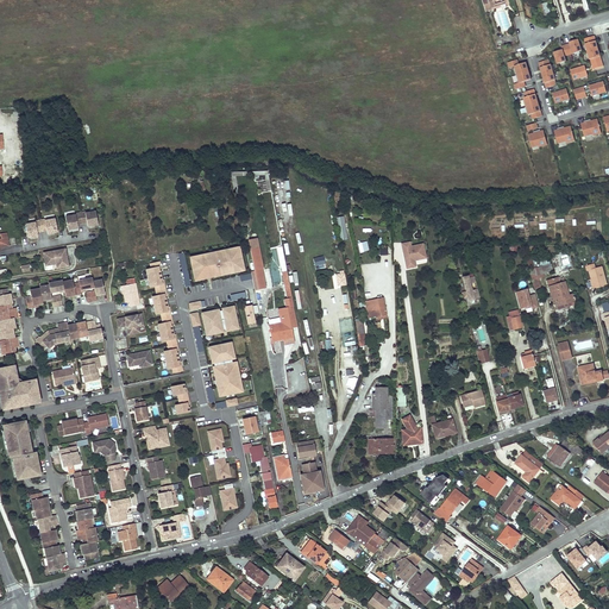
[(481,0),(485,12),(491,10),(490,8),(495,7),(494,2),(500,0),(481,0)]
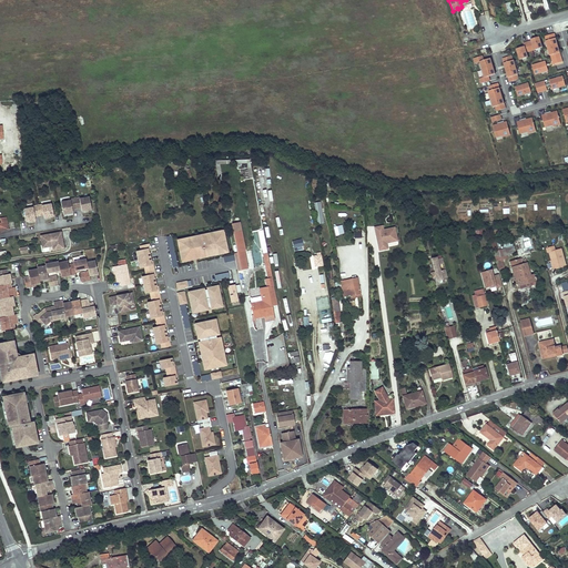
[(540,48),(537,37),(530,39),(531,41),(524,43),(524,47),(516,49),(519,59),(527,57),(525,52),(540,48)]
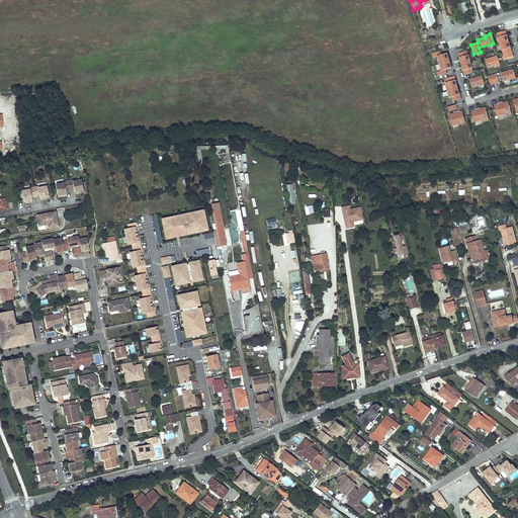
[(505,59),(513,56),(507,34),(498,37),(500,41),(499,41),(502,51),(505,59)]
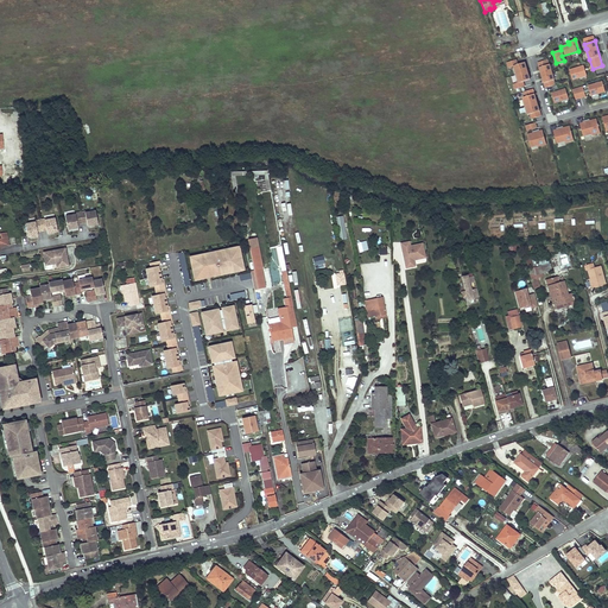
[(523,81),(530,78),(525,62),(518,64),(517,59),(506,62),(508,68),(513,65),(518,82),(513,83),(514,89),(524,86),(523,81)]
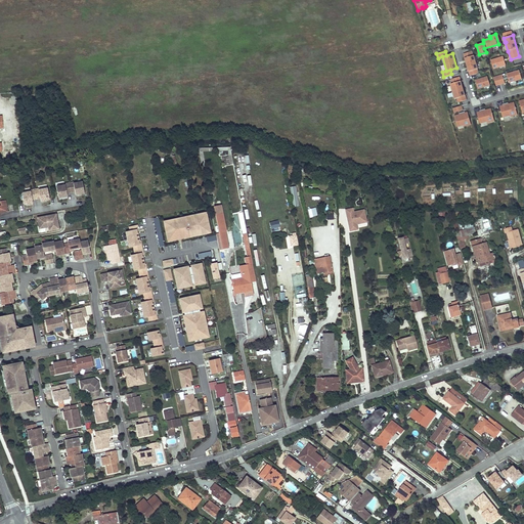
[(472,51),(464,53),(470,76),(478,73),(477,69),(478,69),(474,55),(473,55),(472,51)]
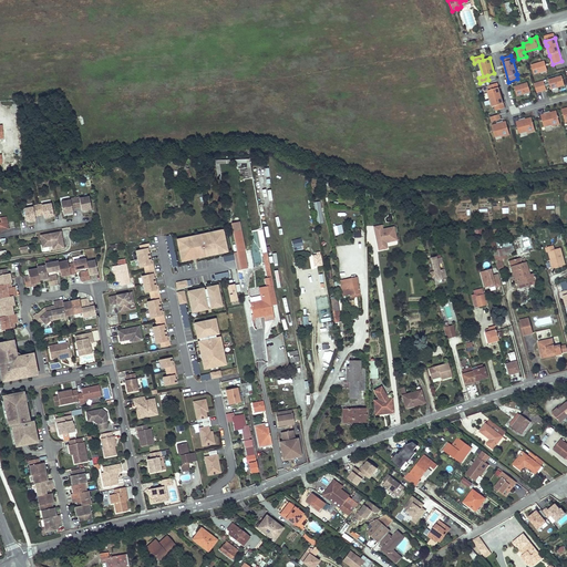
[(547,71),(544,61),(531,64),(534,74),(547,71)]
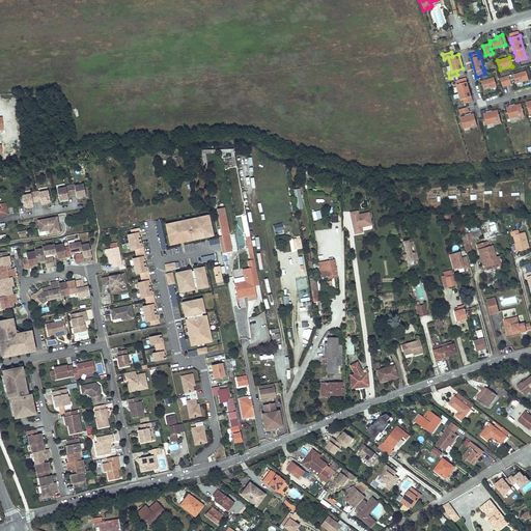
[(513,75),(515,84),(528,80),(526,72),(513,75)]
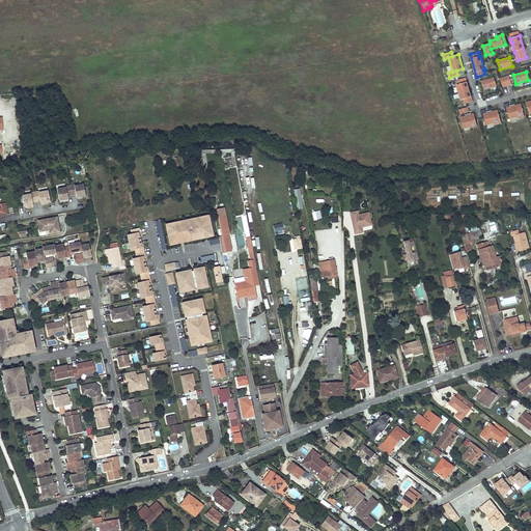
[(508,76),(500,78),(502,87),(511,84),(508,76)]
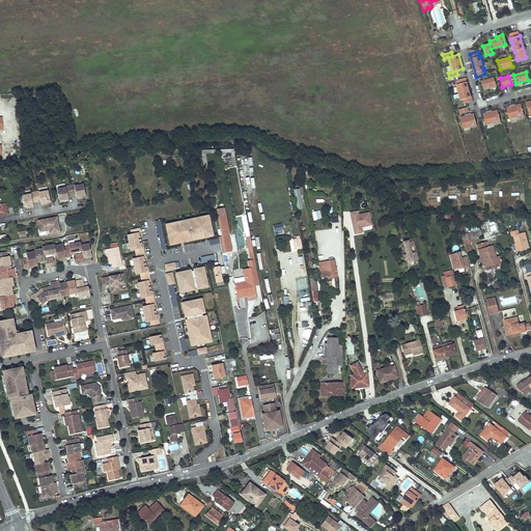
[(494,77),(481,81),(483,90),(496,86),(494,77)]
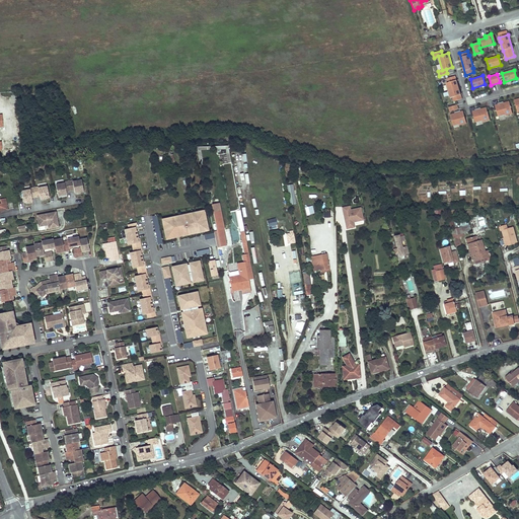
[(446,78),(448,82),(446,83),(450,97),(452,97),(453,101),(461,98),(455,76),(446,78)]
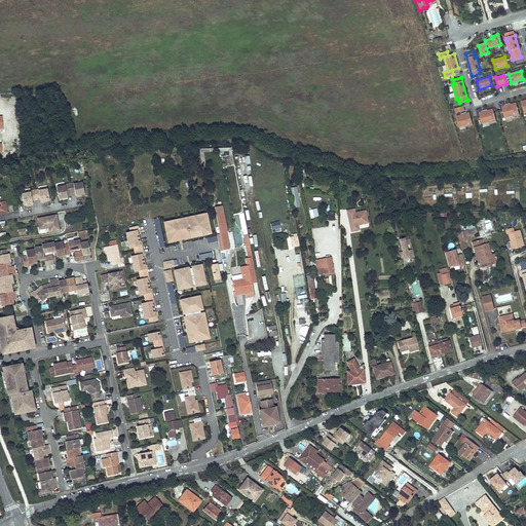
[(503,102),(498,103),(500,112),(502,112),(504,118),(511,116),(512,117),(519,115),(516,103),(504,106),(503,102)]
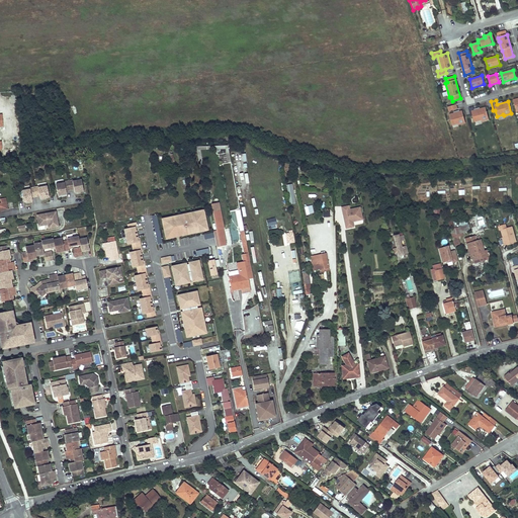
[(473,110),(472,106),(468,107),(470,116),(472,115),(473,122),(481,120),(481,121),(488,119),(485,107),(473,110)]
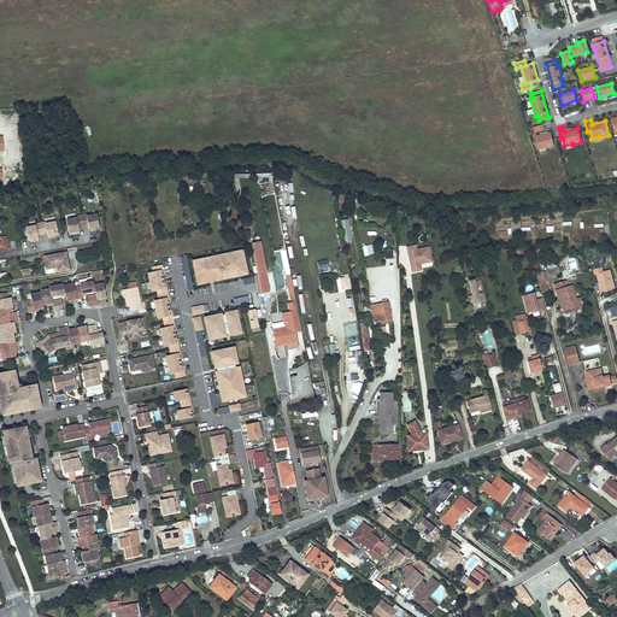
[(539,151),(554,146),(550,131),(535,136),(539,151)]
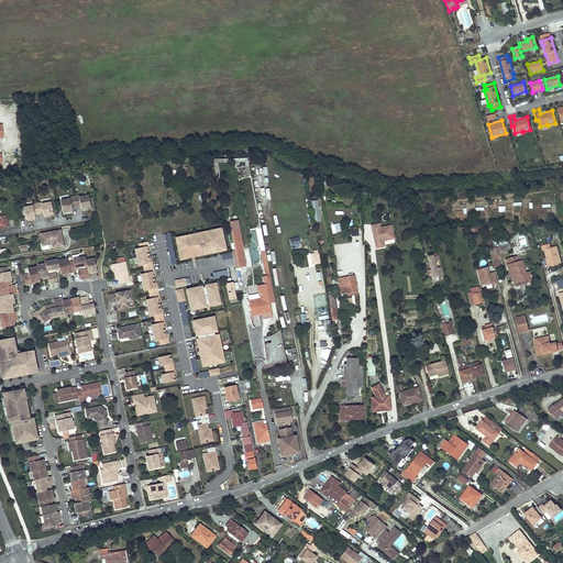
[(86,207),(90,206),(88,196),(79,198),(79,197),(69,198),(69,199),(61,201),(63,211),(67,210),(67,212),(73,212),(72,208),(80,207),(81,210),(86,209),(86,207)]
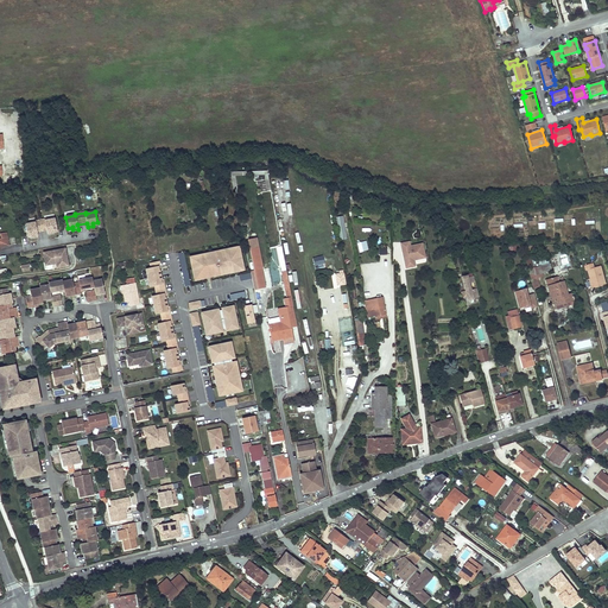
[(25,225),(27,235),(32,234),(32,238),(38,236),(37,233),(46,230),(48,234),(52,233),(52,230),(57,230),(55,219),(45,221),(45,220),(35,221),(35,223),(25,225)]
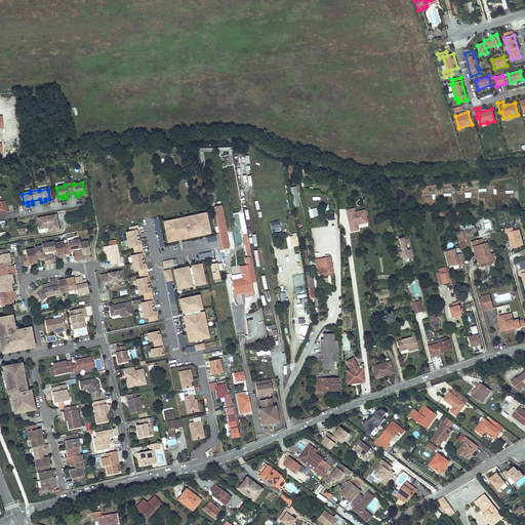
[(223,204),(213,205),(218,233),(216,233),(218,249),(230,248),(223,204)]
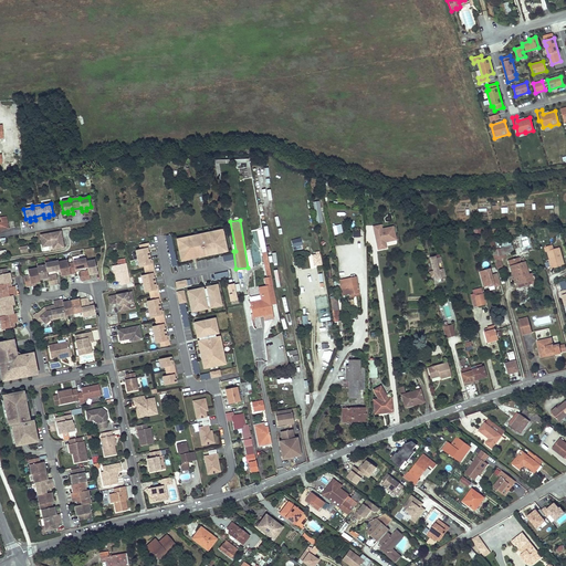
[(383,228),(376,229),(380,251),(386,249),(387,251),(389,251),(389,247),(398,245),(395,229),(384,231),(383,228)]
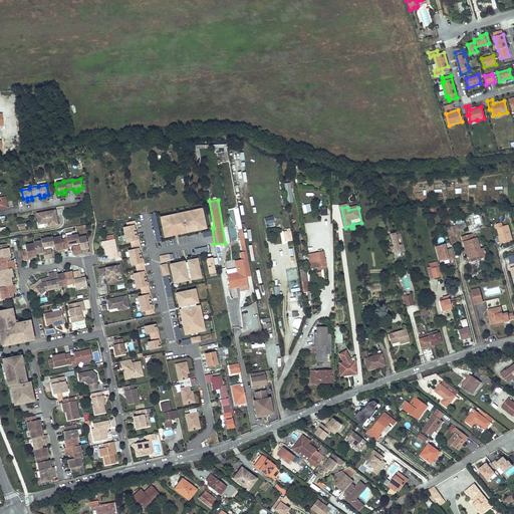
[(160,218),(165,239),(208,231),(204,209),(160,218)]
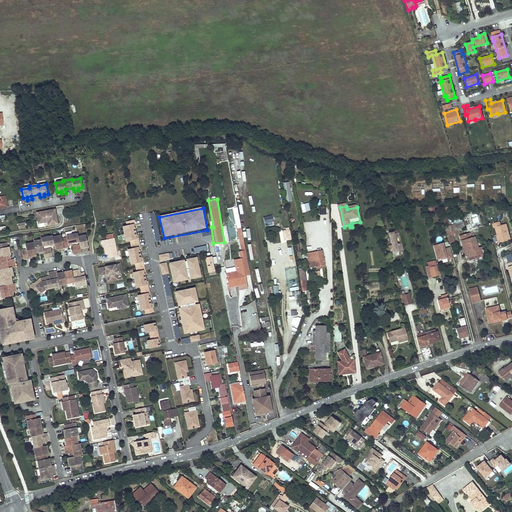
[(36,213),(38,224),(47,222),(47,226),(57,224),(54,210),(36,213)]
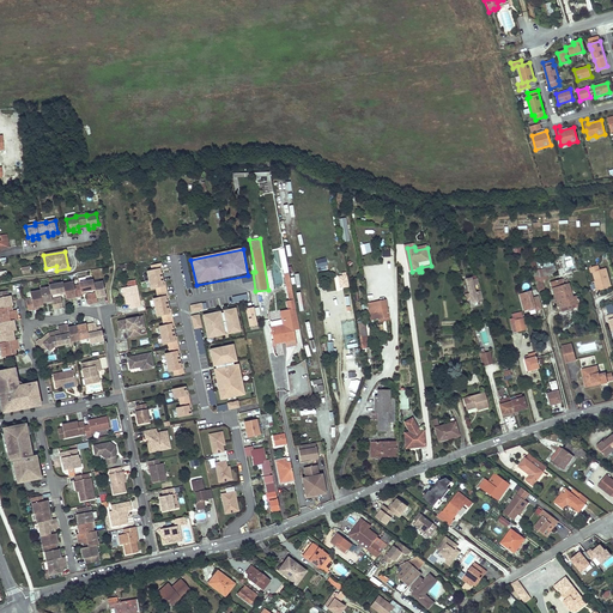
[(187,253),(180,254),(184,289),(190,287),(187,253)]
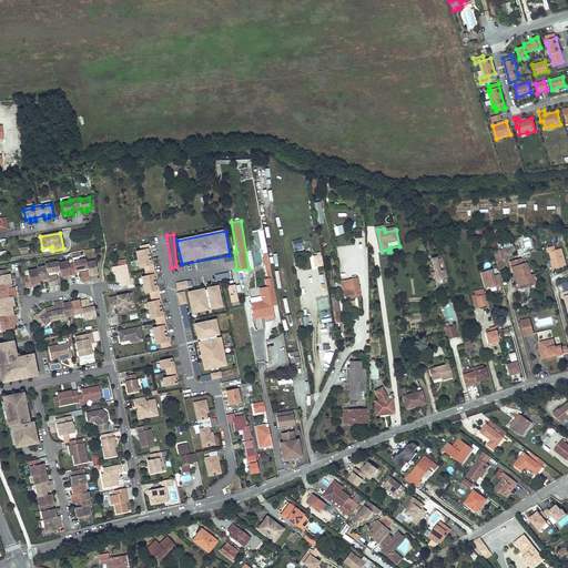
[(496,236),(490,237),(495,252),(500,250),(496,236)]
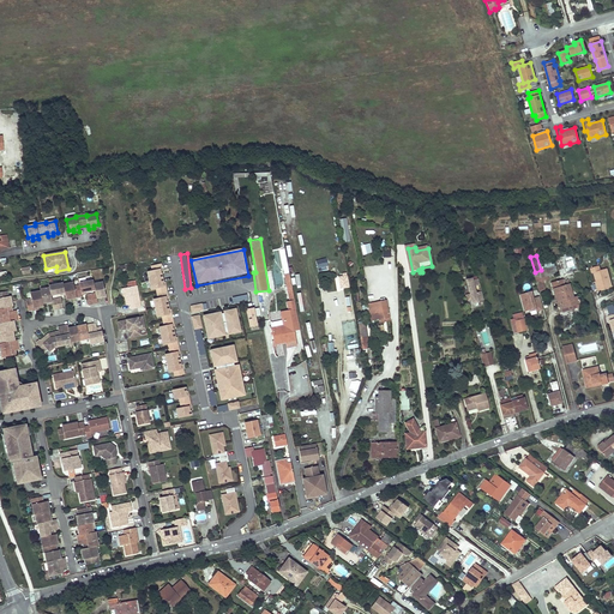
[(326,258),(315,259),(318,271),(327,269),(326,258)]
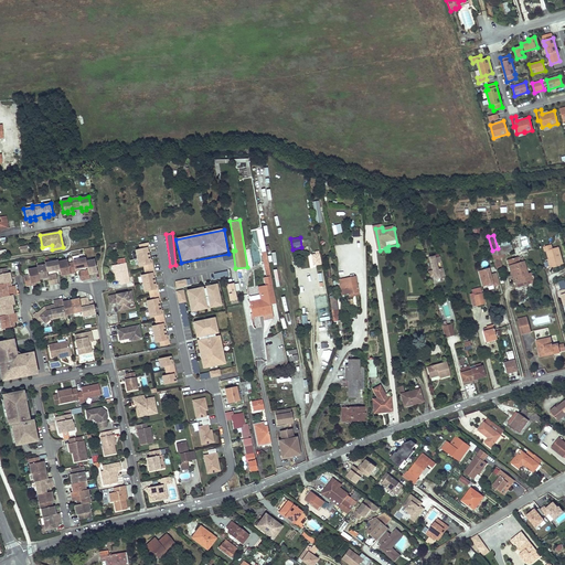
[(160,348),(170,345),(149,244),(139,246),(140,249),(135,251),(139,268),(144,268),(146,275),(141,276),(145,294),(150,294),(151,301),(147,302),(150,319),(155,319),(157,326),(151,327),(155,344),(160,344),(160,348)]
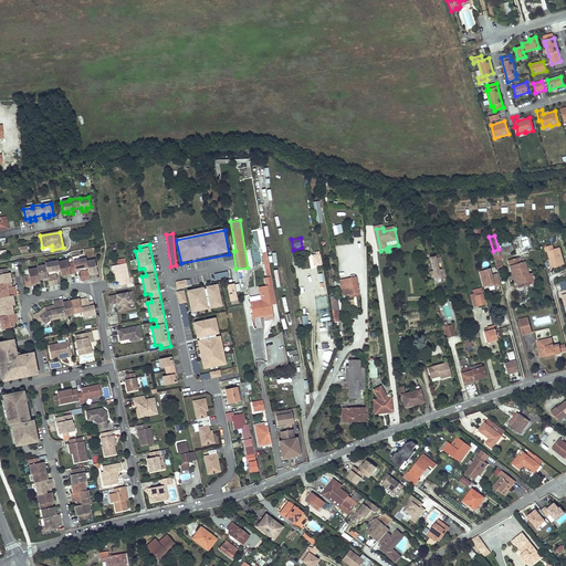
[(499,249),(493,251),(498,268),(503,266),(501,259),(506,258),(505,255),(514,253),(512,245),(499,249)]
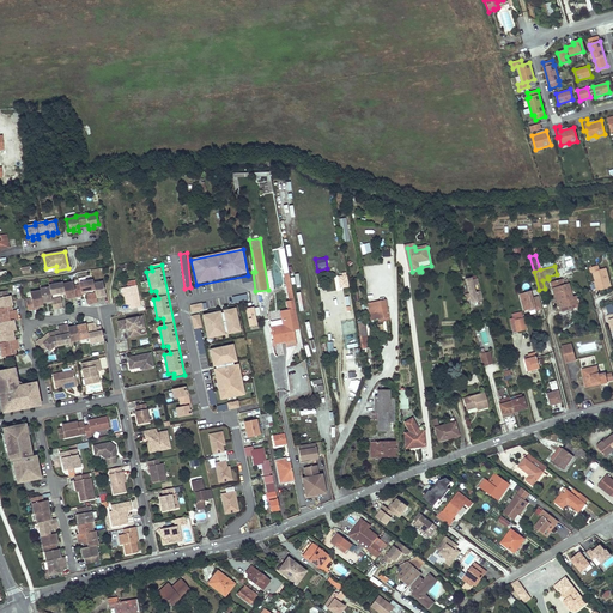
[(599,266),(590,267),(592,273),(594,272),(599,291),(612,287),(606,268),(600,271),(599,266)]
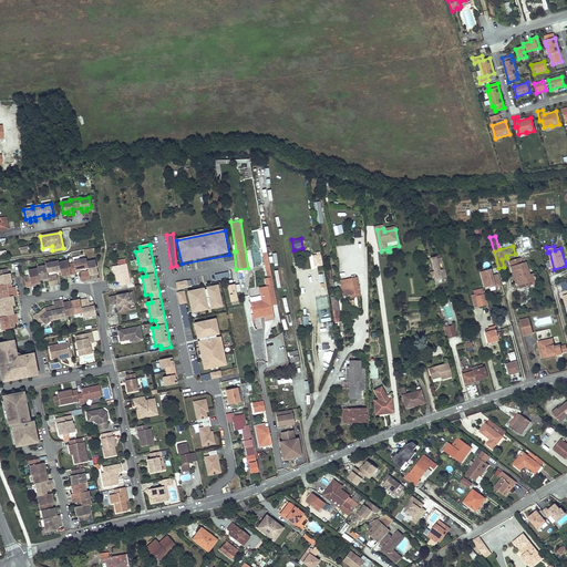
[(320,264),(318,251),(315,253),(316,255),(311,256),(313,265),(320,264)]
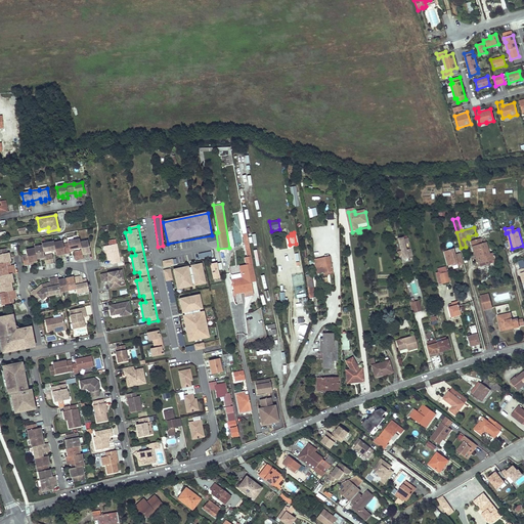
[(402,236),(397,238),(401,251),(397,252),(398,256),(402,255),(403,258),(407,257),(412,255),(410,248),(405,249),(404,244),(408,242),(407,237),(402,238),(402,236)]
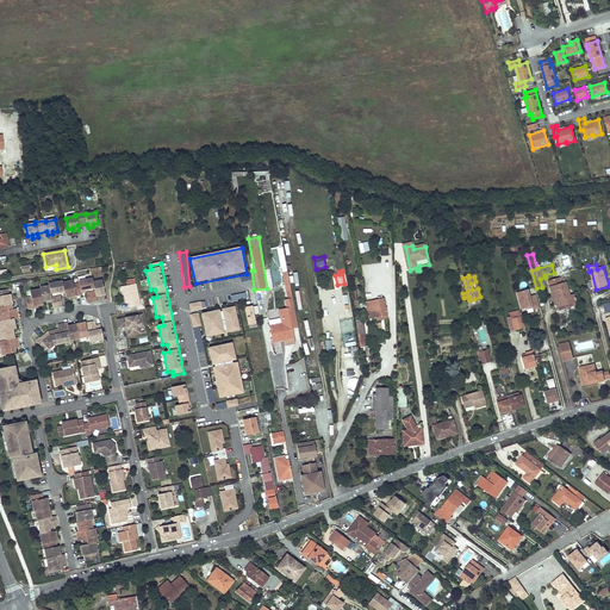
[(559,278),(547,281),(553,302),(556,300),(558,306),(574,302),(576,302),(573,294),(570,296),(564,278),(559,279),(559,278)]
